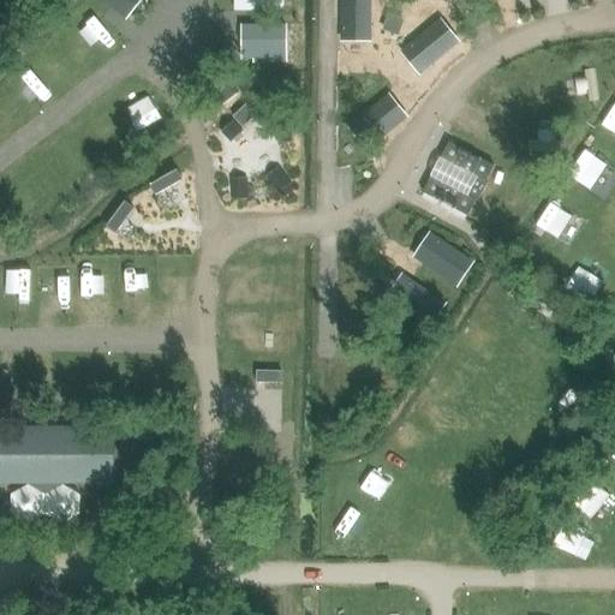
[(99,0),(125,22),(142,0),(99,0)]
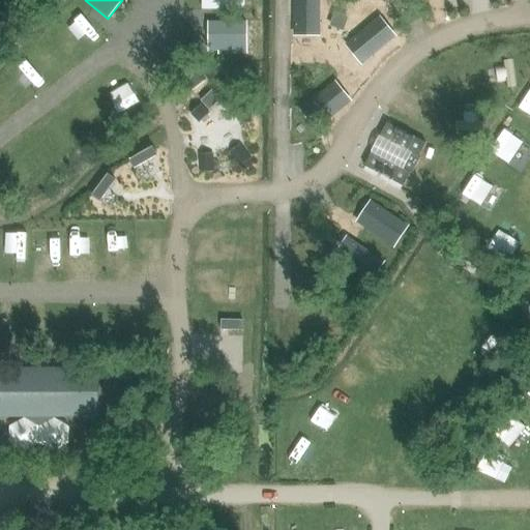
[(244,0),(209,0),(209,8),(244,8),(244,0)]
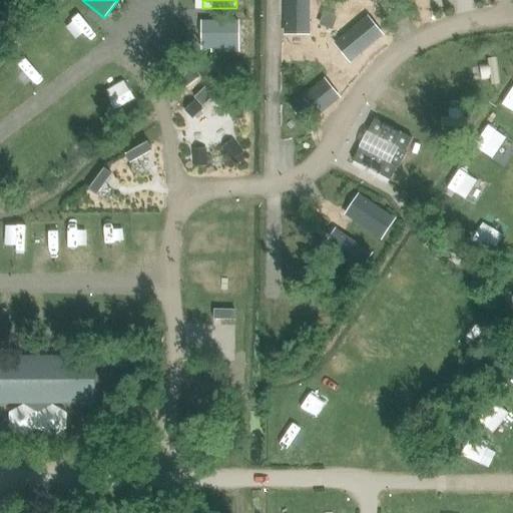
[(309,0),(283,0),(284,35),(309,35),(309,0)]
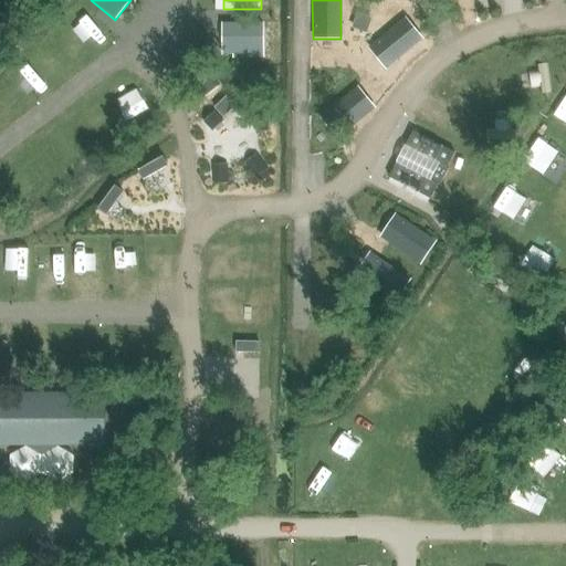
[(386,71),(422,40),(405,18),(367,49),(386,71)]
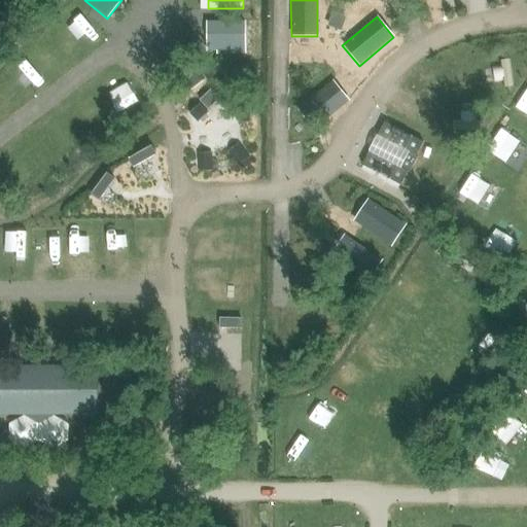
[(206,23),(206,51),(245,51),(245,23),(206,23)]
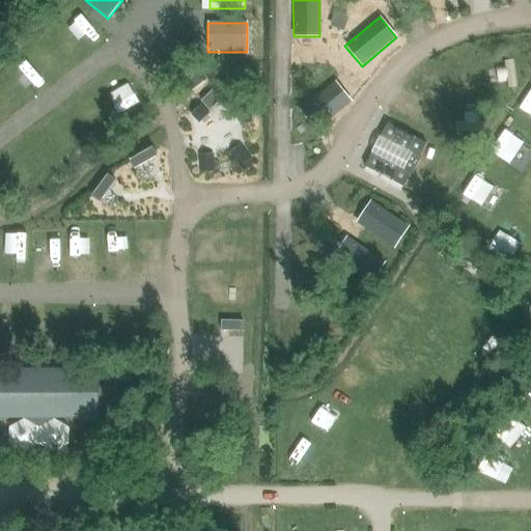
[(184,54),(163,71),(185,96),(205,80),(184,54)]
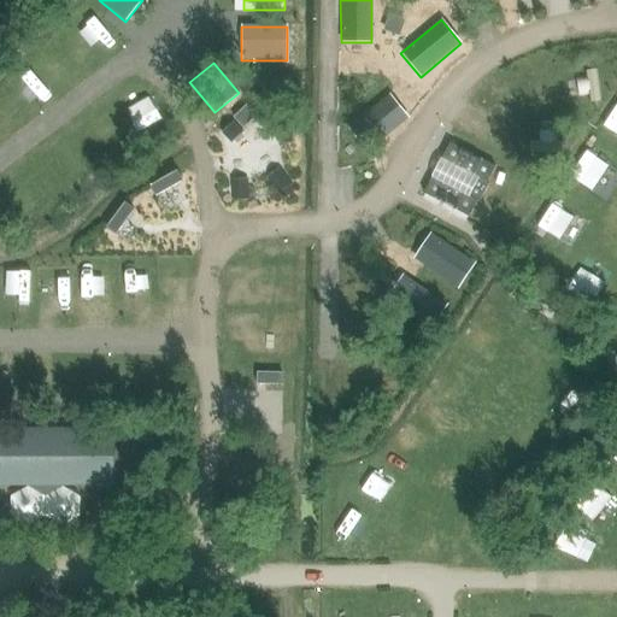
[(283,95),(268,90),(264,103),(280,107),(283,95)]
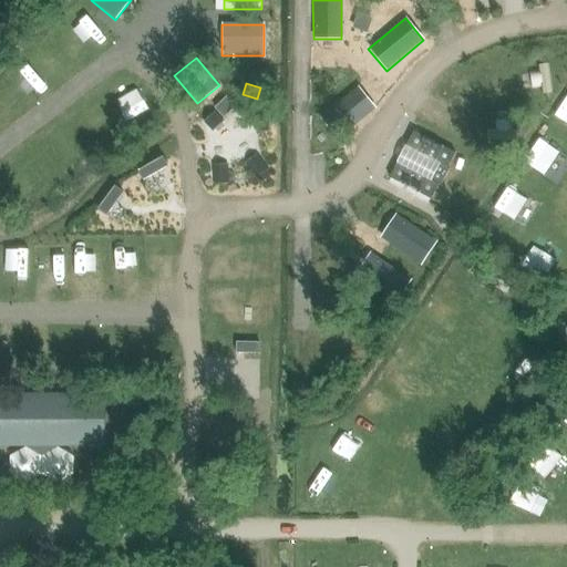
[(358,88),(320,117),(338,141),(375,110),(358,88)]
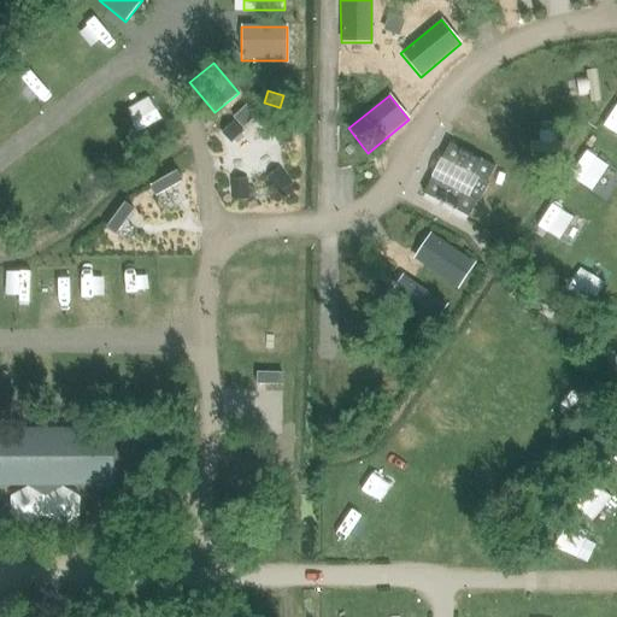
[(235,121),(221,134),(230,144),(244,131),(235,121)]
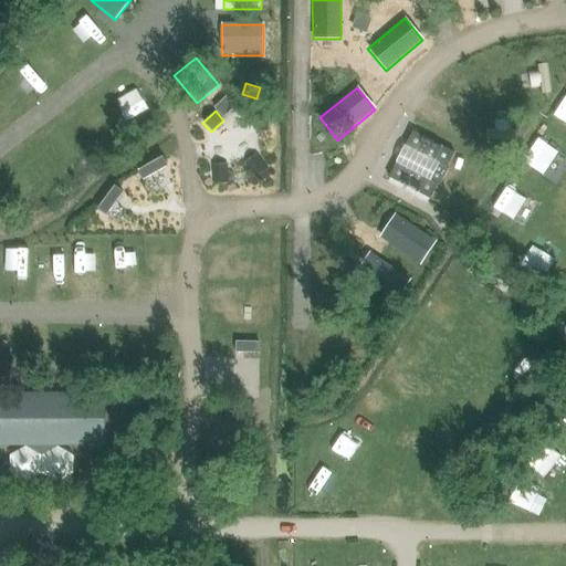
[(269,130),(268,115),(255,116),(257,132),(269,130)]
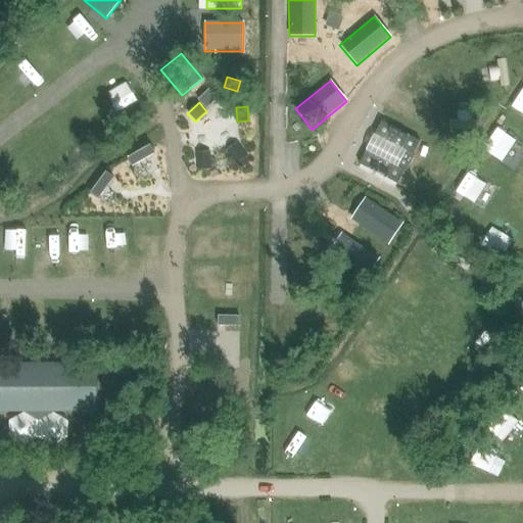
[(422,145),(387,127),(366,167),(399,185),(422,145)]
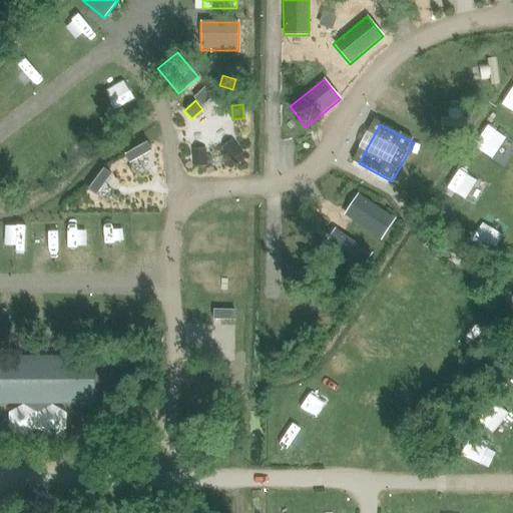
[(230,161),(242,153),(232,139),(220,148),(230,161)]
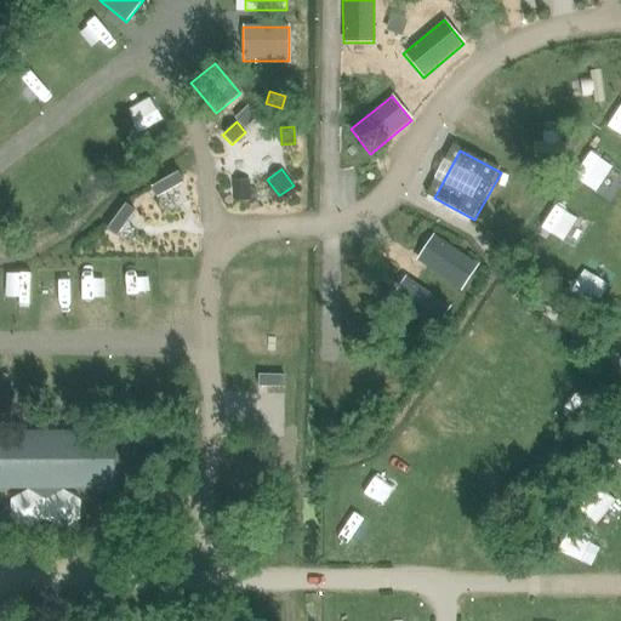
[(178,172),(151,187),(157,198),(164,193),(184,182),(178,172)]
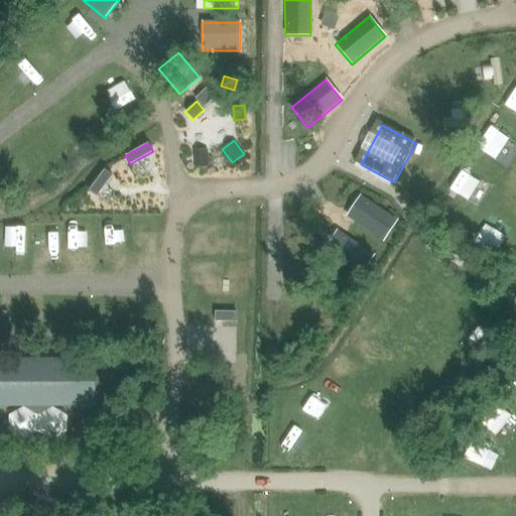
[(207,150),(192,151),(194,168),(208,167),(207,150)]
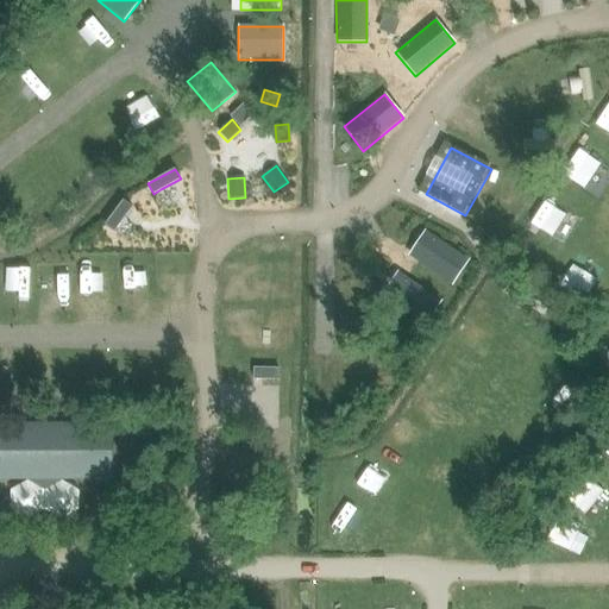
[(132,207),(123,200),(105,224),(114,231),(118,227),(131,209),(132,207)]
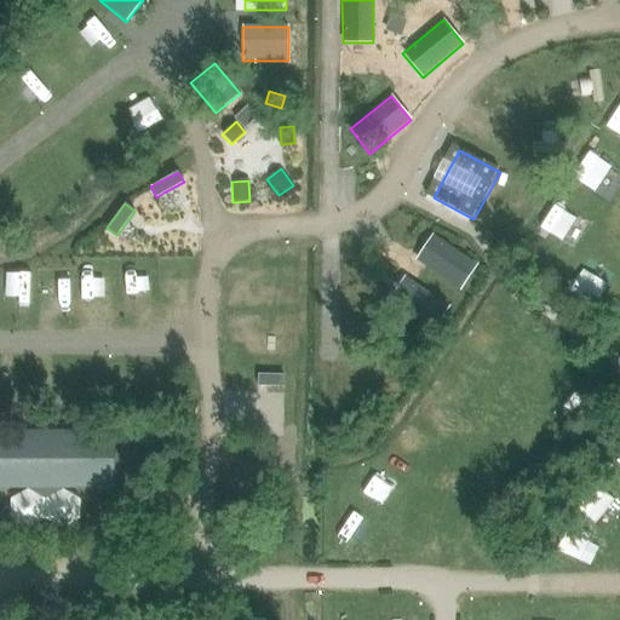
[(477,264),(432,235),(415,260),(459,290),(477,264)]
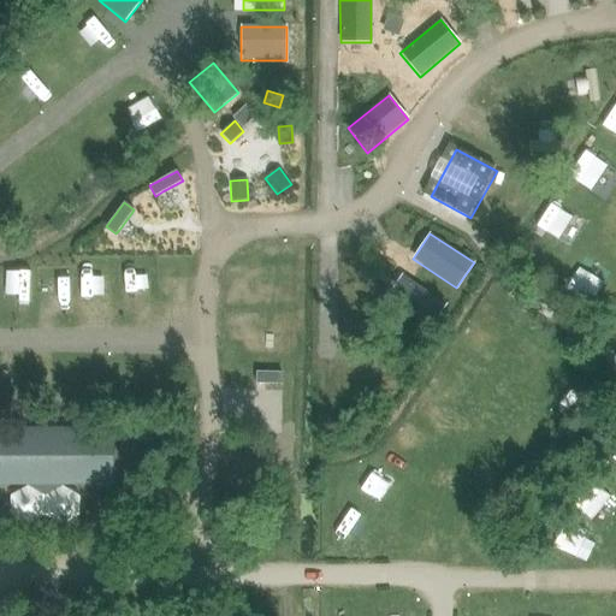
[(446,304),(403,274),(385,301),(428,330),(446,304)]
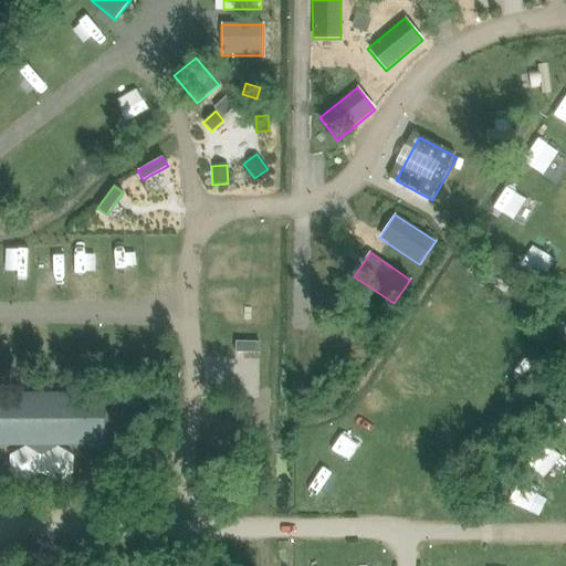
[(236,342),(234,353),(259,354),(260,342),(236,342)]
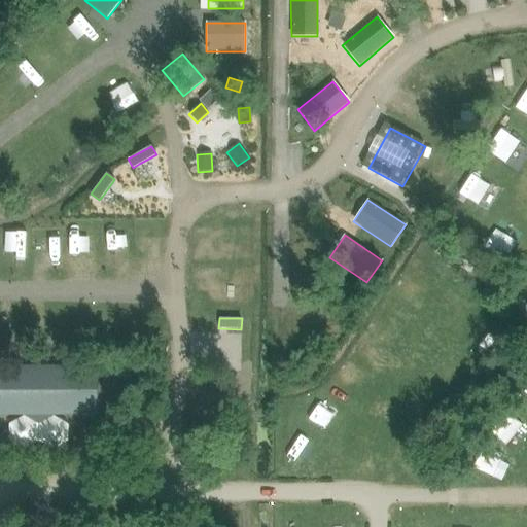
[(0,414),(97,415),(97,366),(0,366),(0,414)]
